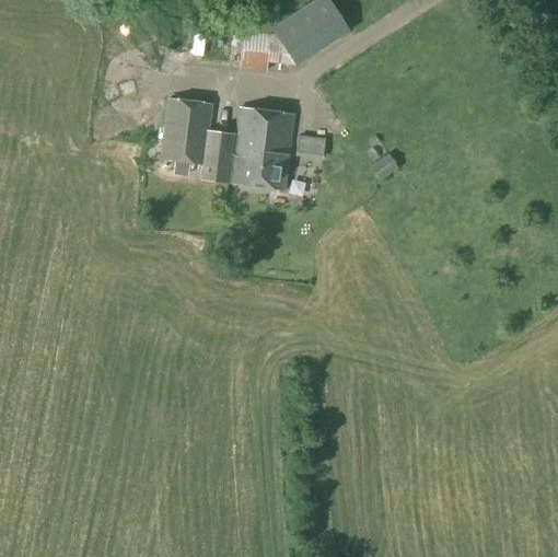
[(297,65),(350,31),(330,0),(311,0),(271,25),(276,32),(190,22),(186,61),(267,71),(268,60),(297,65)]
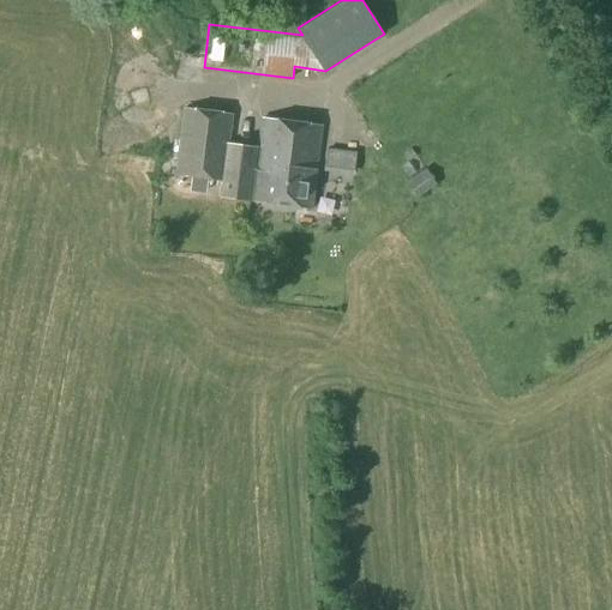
[(261,145),(228,142),(233,112),(185,106),(177,171),(223,177),(221,194),(313,205),(323,124),(264,116),(261,145)]
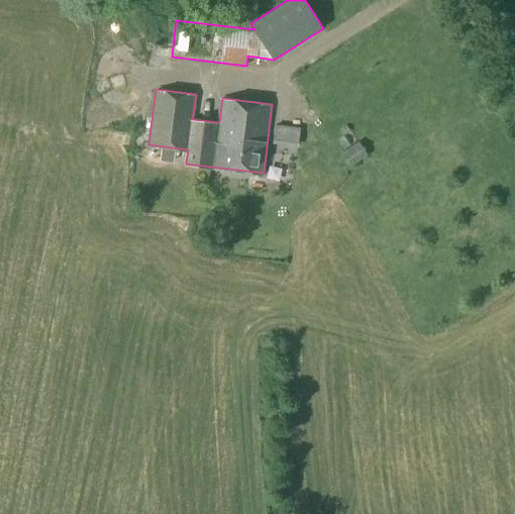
[(277,123),(275,138),(299,141),(301,126),(277,123)]
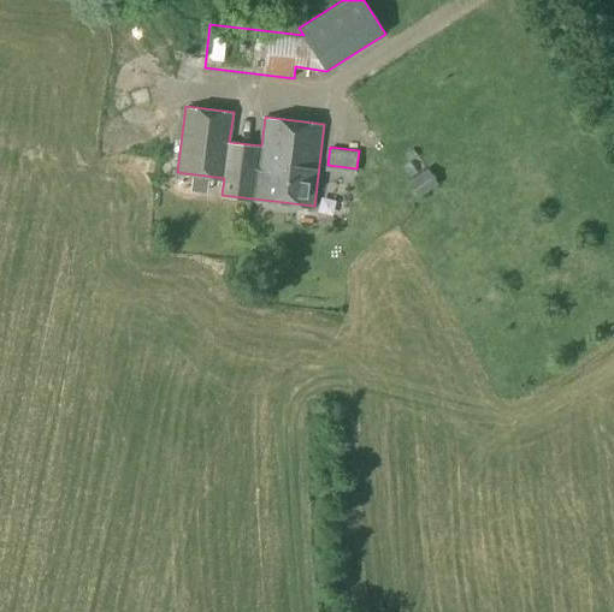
[(430,166),(409,180),(420,196),(441,183),(430,166)]
